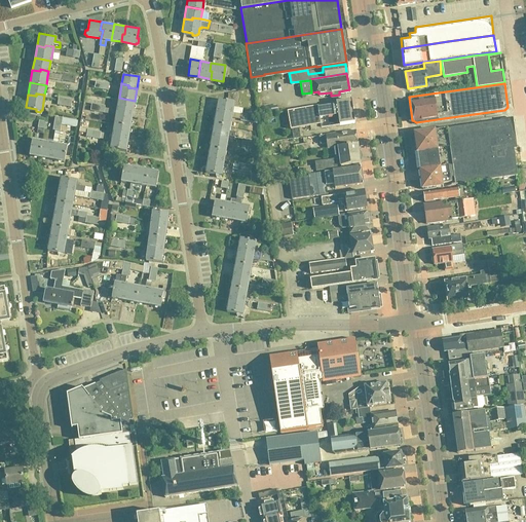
[(224,108),(232,109),(233,100),(218,97),(216,109),(223,110),(224,108)]
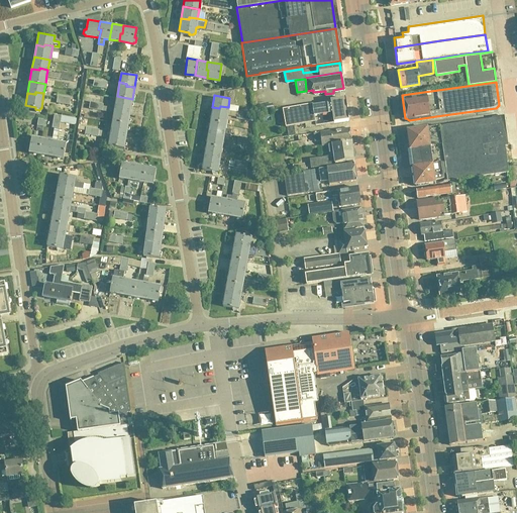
[(122,109),(129,111),(132,99),(117,96),(115,106),(122,107),(122,109)]
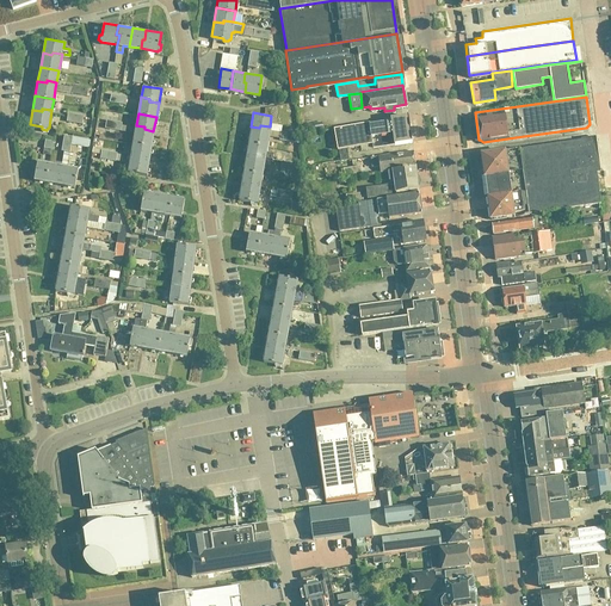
[(412,140),(409,127),(407,113),(390,117),(390,121),(369,124),(368,124),(371,142),(371,147),(412,140)]
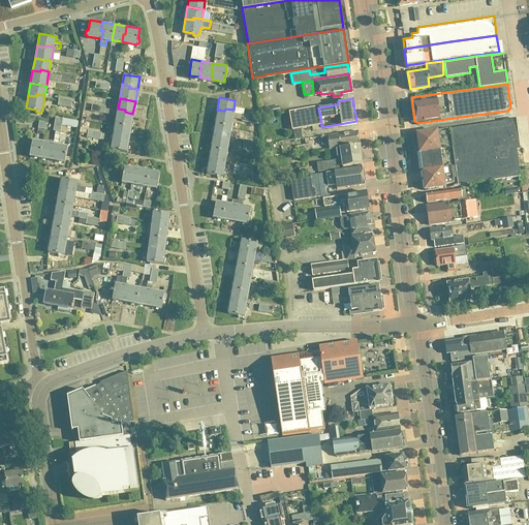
[(279,110),(278,102),(258,106),(259,114),(279,110)]
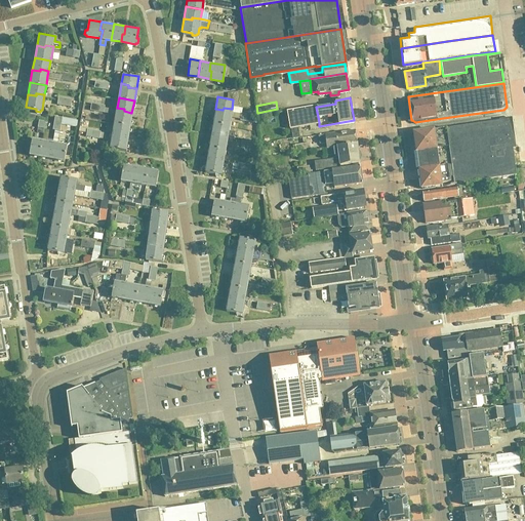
[(319,122),(316,107),(317,107),(316,104),(285,109),(288,127),(319,122)]
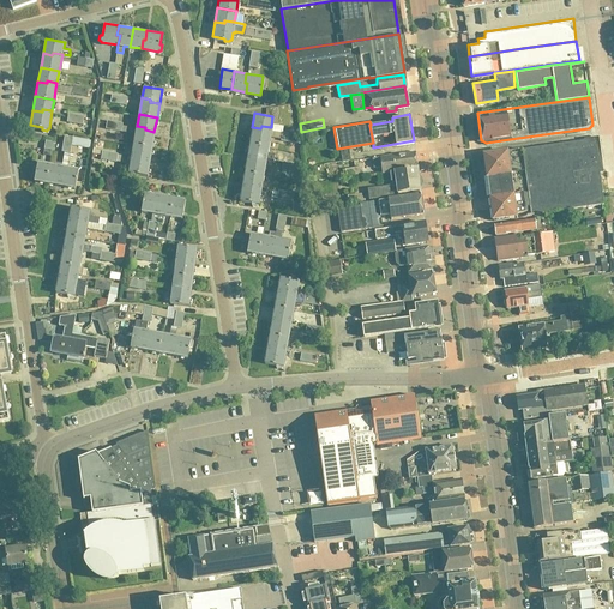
[(133,142),(151,145),(154,132),(145,130),(145,127),(137,126),(133,142)]
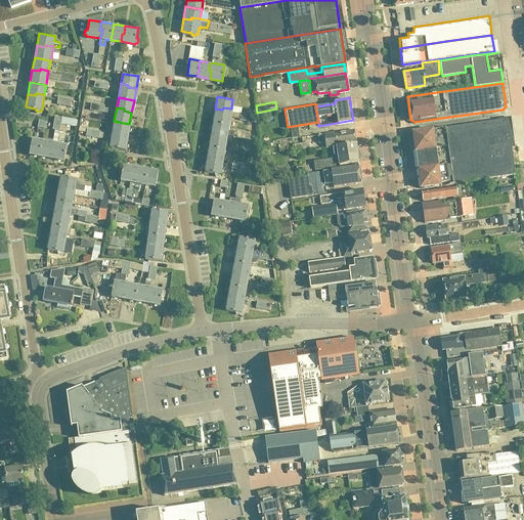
[(215,109),(213,121),(228,124),(231,109),(223,107),(222,110),(215,109)]
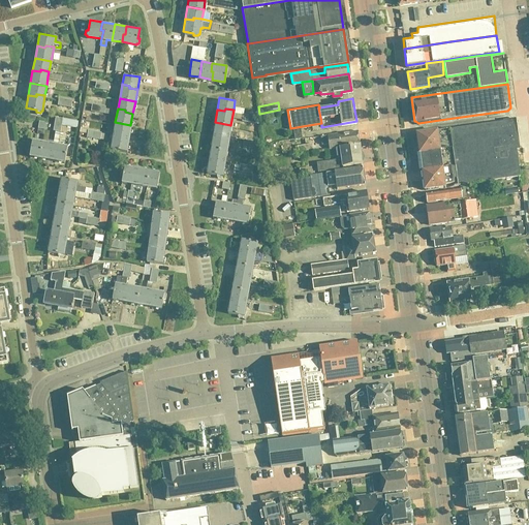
[(488,129),(480,130),(483,145),(491,144),(491,150),(489,150),(490,151),(511,147),(507,118),(487,121),(488,129)]
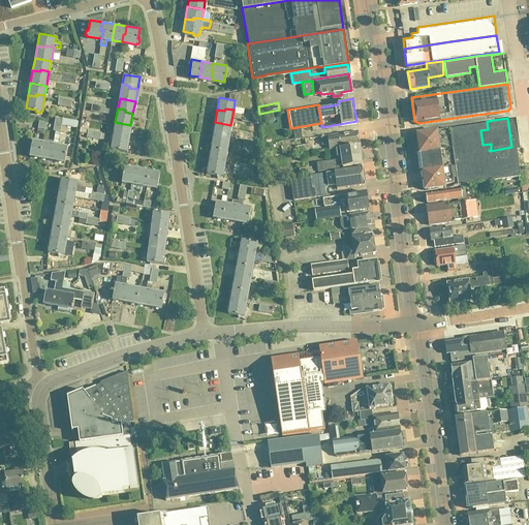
[(121,136),(128,137),(130,125),(115,122),(114,132),(121,133),(121,136)]
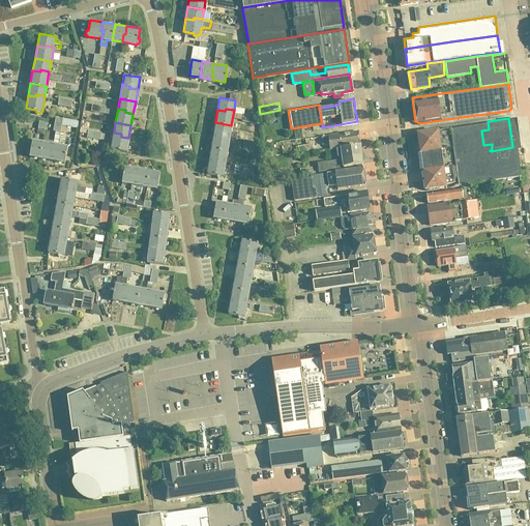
[(231,125),(215,122),(213,135),(221,136),(222,134),(230,135),(235,136),(236,130),(230,129),(231,125)]
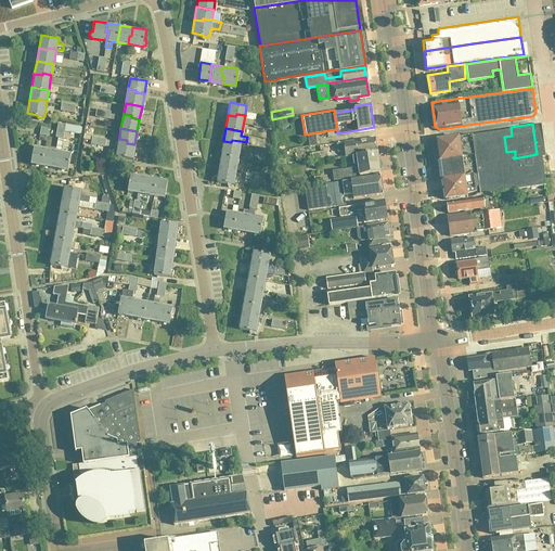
[(476,132),(436,139),(437,146),(438,153),(440,168),(442,183),(444,197),(465,194),(466,195),(480,193),(479,193),(485,192),(476,132)]
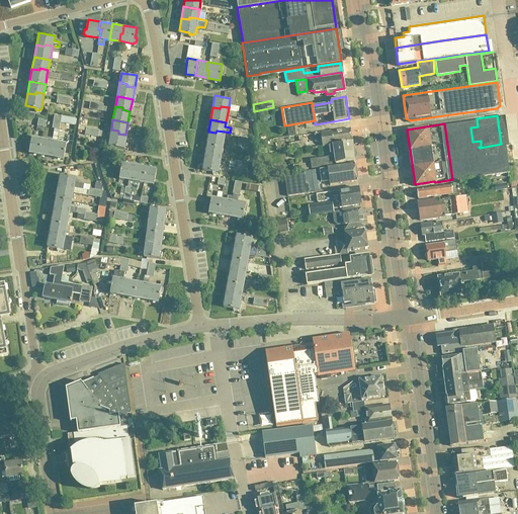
[(233,134),(241,134),(242,125),(234,125),(233,134)]
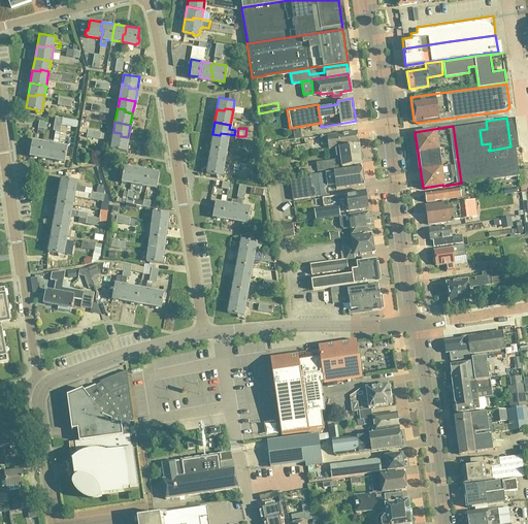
[(334,146),(358,142),(356,129),(319,134),(320,142),(328,141),(328,146),(334,146)]
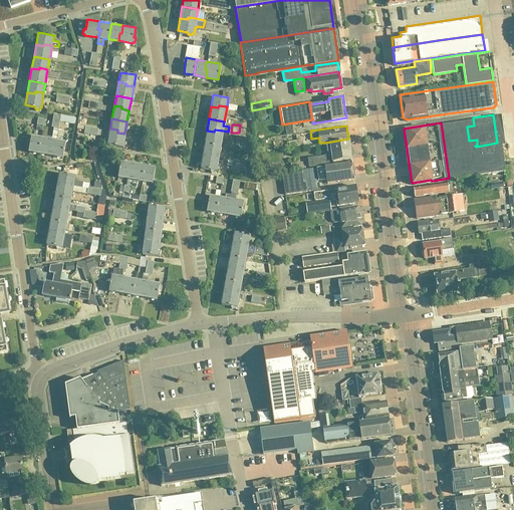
[(117,130),(110,129),(107,143),(122,146),(124,134),(117,133),(117,130)]
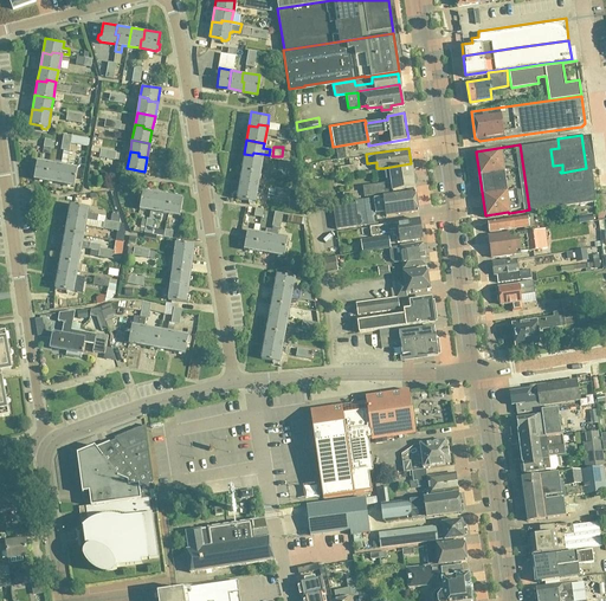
[(244,154),(240,167),(259,170),(263,154),(253,153),(252,155),(244,154)]
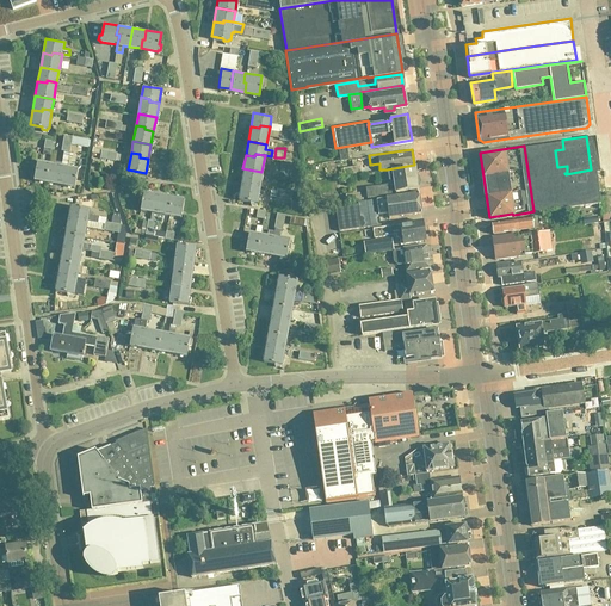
[(34,178),(45,180),(49,161),(37,159),(34,178)]
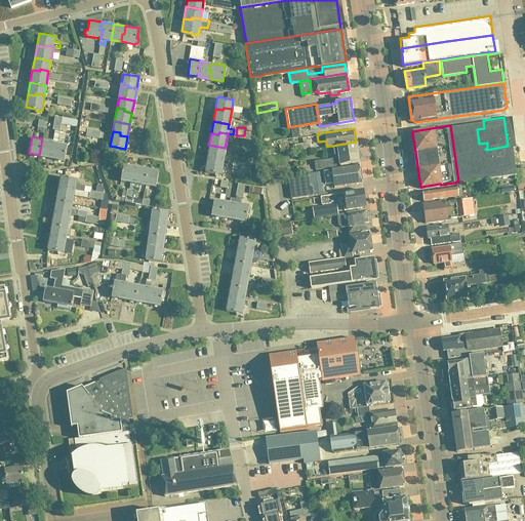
[(46,139),(42,138),(39,155),(51,157),(52,149),(50,149),(51,141),(46,139)]
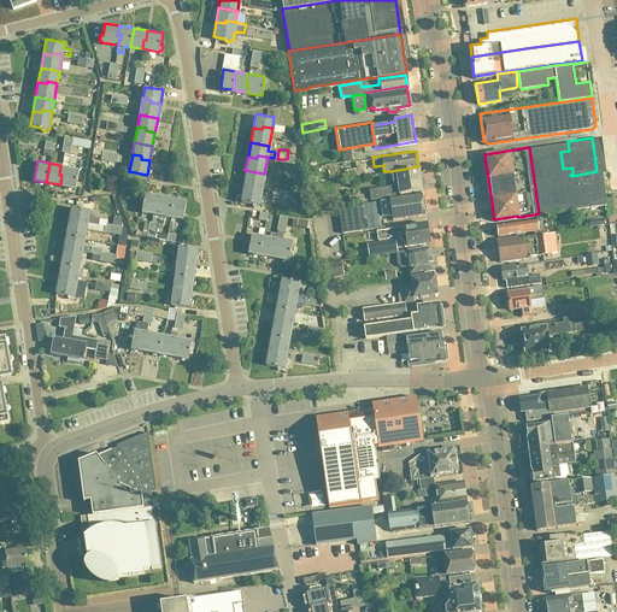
[(68,166),(62,165),(60,165),(59,175),(62,175),(60,184),(75,187),(78,168),(68,166)]
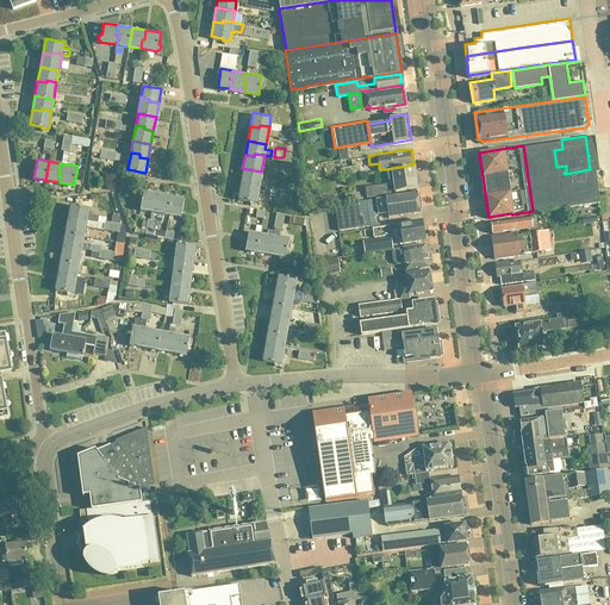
[(342,166),(343,174),(360,172),(359,163),(342,166)]
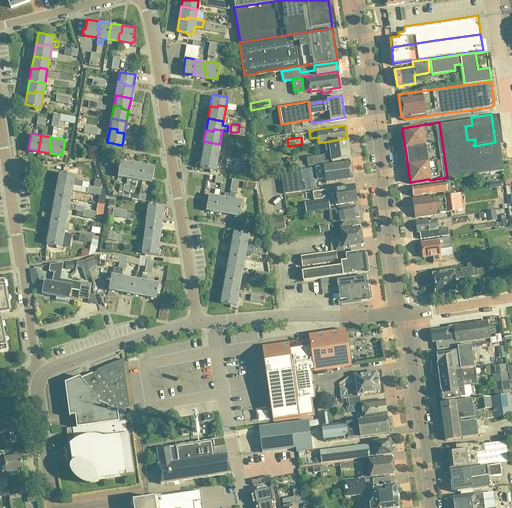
[(350,141),(347,139),(347,138),(324,142),(326,150),(330,150),(331,159),(350,157),(348,143),(350,141)]
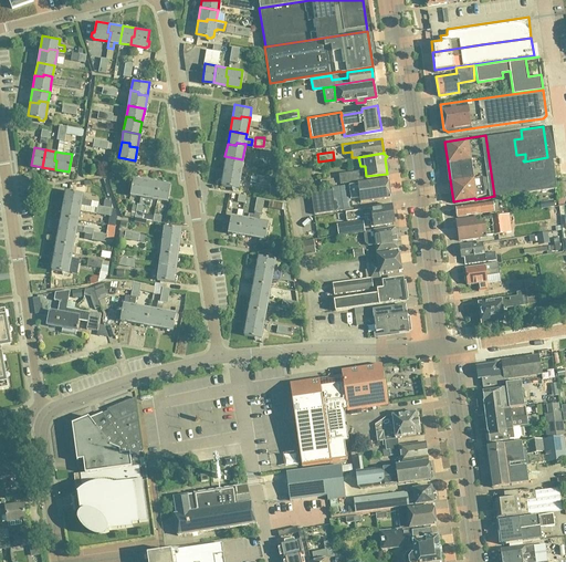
[(248,166),(241,165),(242,159),(224,156),(222,169),(231,172),(231,168),(240,170),(247,172),(248,166)]
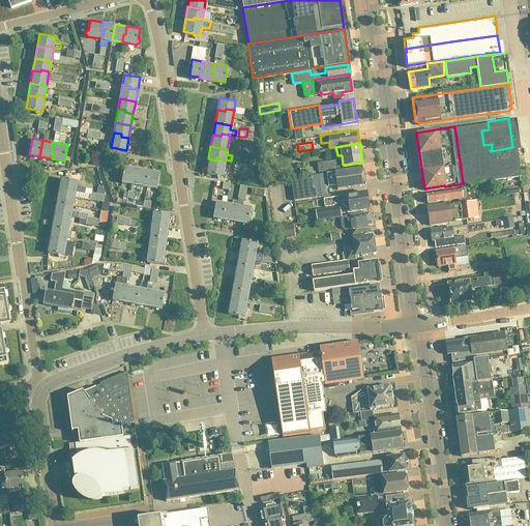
[(491,157),(483,159),(486,174),(494,172),(495,180),(514,177),(510,148),(512,148),(512,147),(491,151),(491,157)]
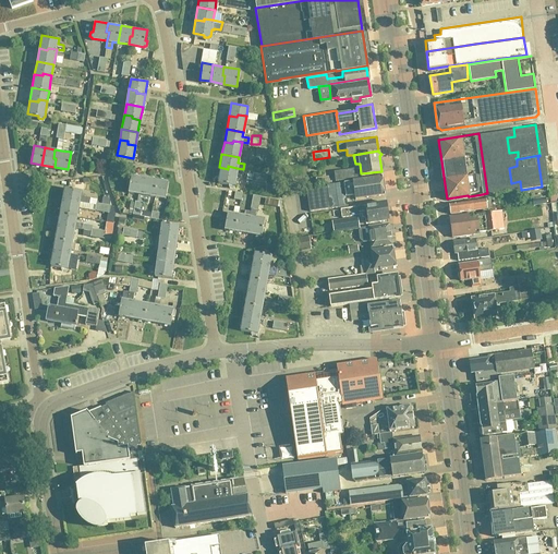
[(228,166),(228,169),(219,167),(217,180),(227,182),(227,184),(232,185),(233,183),(234,183),(237,168),(228,166)]
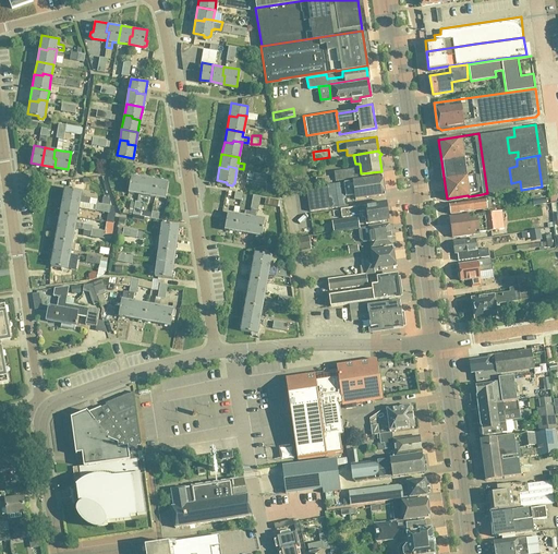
[(356,177),(355,167),(334,169),(335,179),(356,177)]
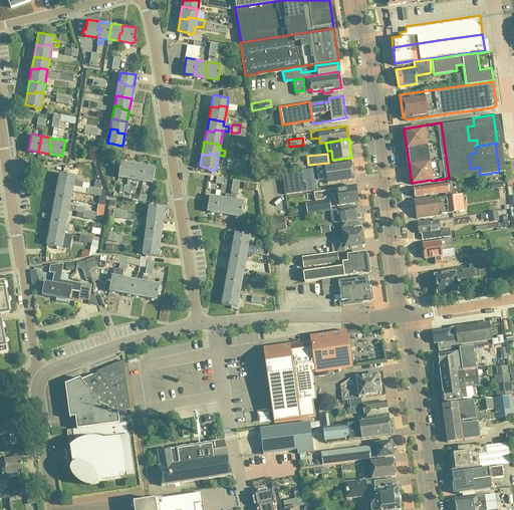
[(132,170),(133,162),(120,160),(117,175),(126,176),(127,177),(130,169),(132,170)]
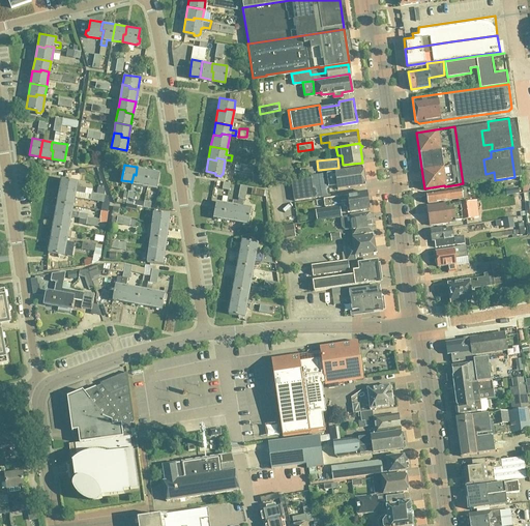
[(300,174),(313,172),(312,165),(299,166),(299,170),(291,171),(291,176),(300,175),(300,174)]
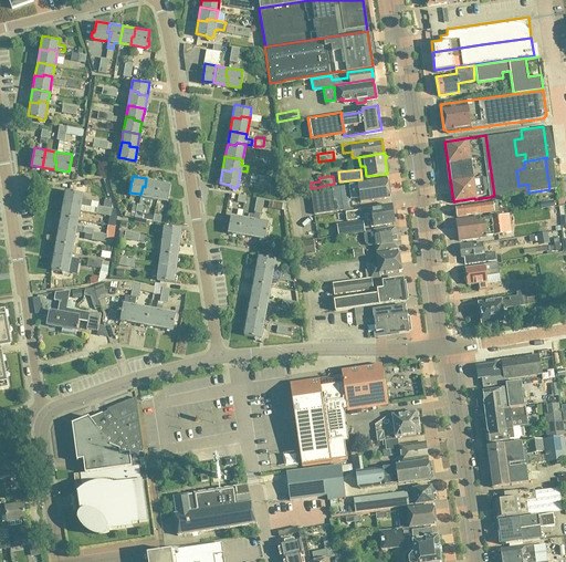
[(145,187),(143,186),(140,195),(139,201),(144,203),(149,204),(152,196),(156,197),(159,180),(146,178),(145,187)]
